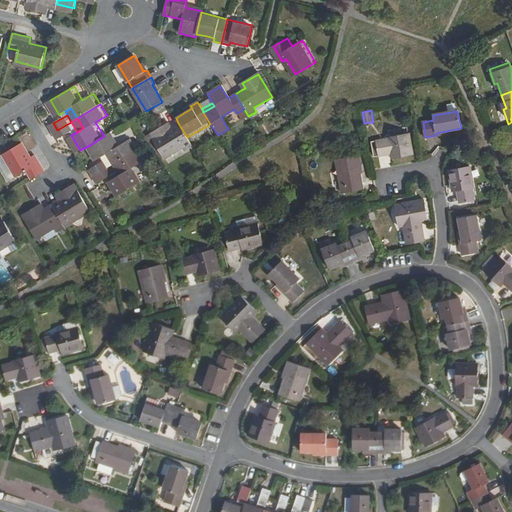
[(75,129),(71,122),(57,130),(61,137),(75,129)]
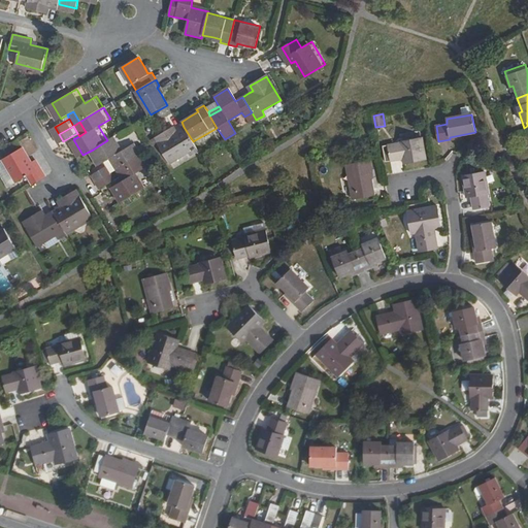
[(170,128),(146,141),(153,150),(161,165),(187,151),(189,154),(198,150),(193,141),(184,127),(177,131),(173,133),(170,128)]
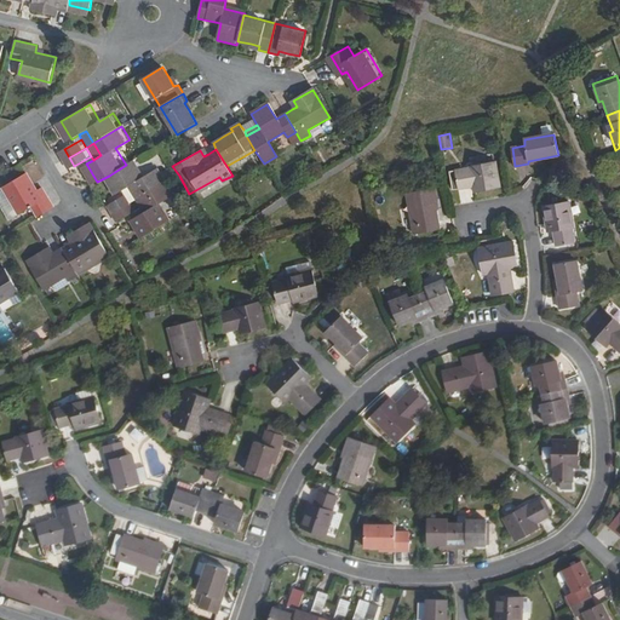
[(137,159),(126,165),(109,176),(120,193),(128,188),(133,184),(142,197),(170,181),(161,167),(147,176),(137,159)]
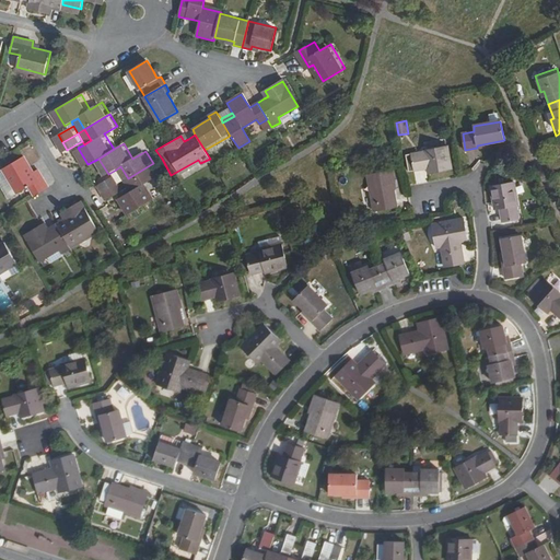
[(428,166),(429,173),(451,170),(446,147),(424,151),(424,152),(412,154),(415,171),(423,170),(423,167),(428,166)]
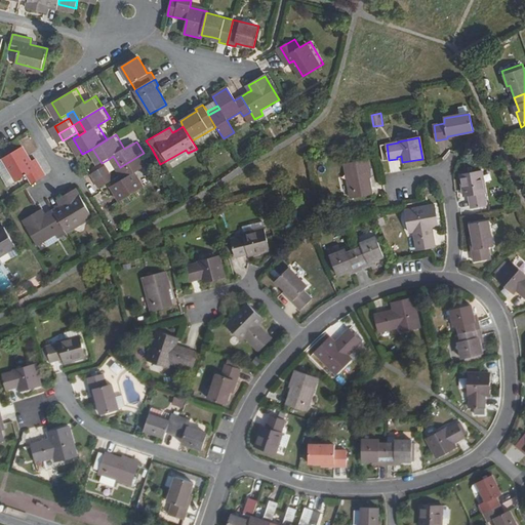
[(27,187),(41,178),(30,161),(26,164),(15,149),(0,158),(0,166),(10,185),(22,177),(27,187)]
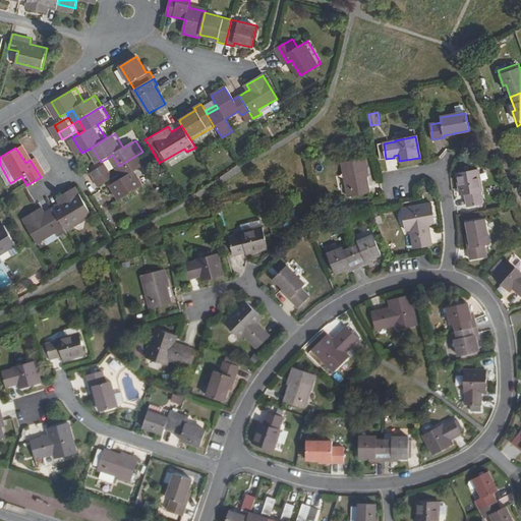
[(150,163),(142,152),(119,166),(114,169),(99,178),(103,184),(113,178),(116,181),(113,183),(122,198),(146,184),(136,170),(150,163)]
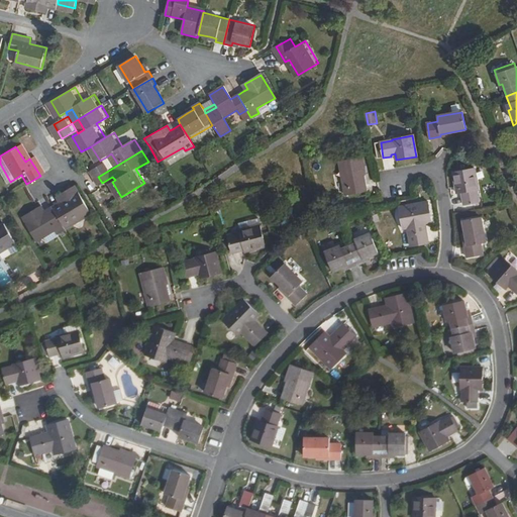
[(111,153),(107,157),(109,161),(113,168),(118,165),(111,153)]
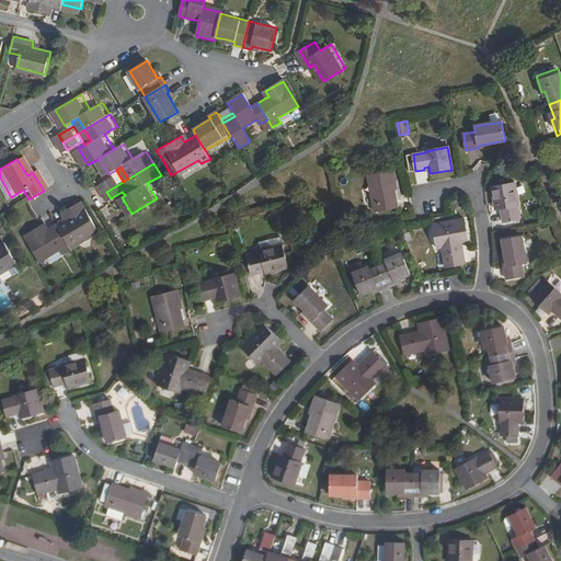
[(369,175),(375,212),(398,207),(392,181),(395,180),(393,170),(369,175)]
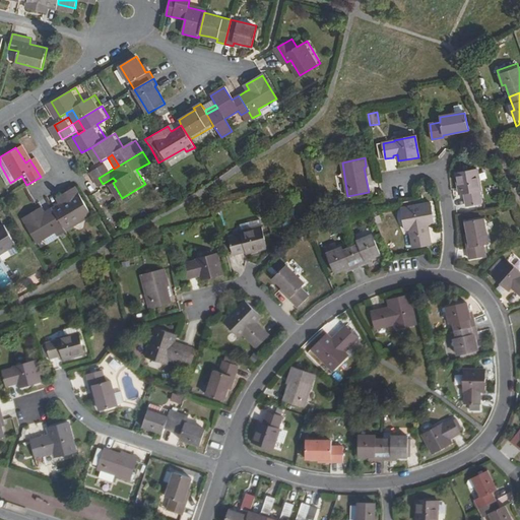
[(114,169),(110,161),(94,170),(99,178),(114,169)]
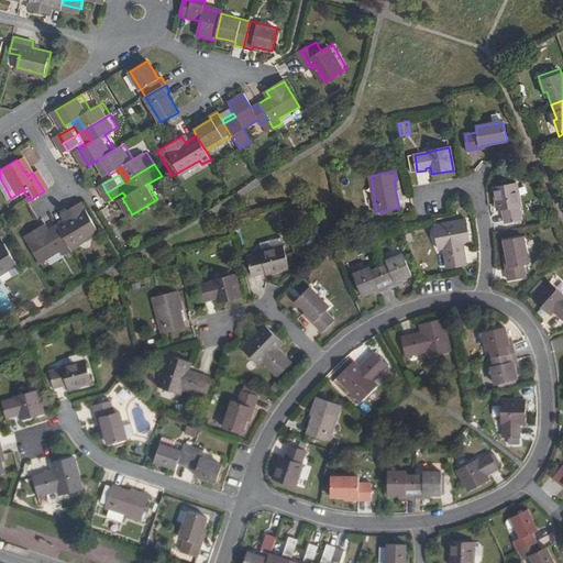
[(11,198),(0,178),(0,195),(4,201),(11,198)]
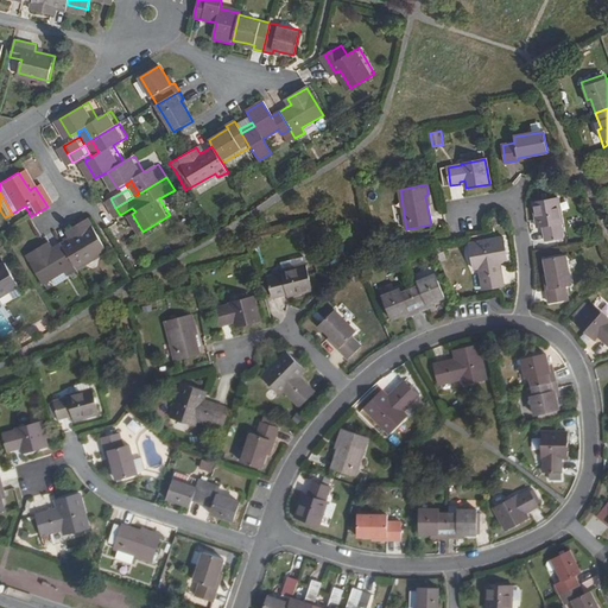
[(543,230),(545,241),(563,238),(561,223),(562,222),(557,198),(533,203),(537,227),(544,226),(545,230),(543,230)]
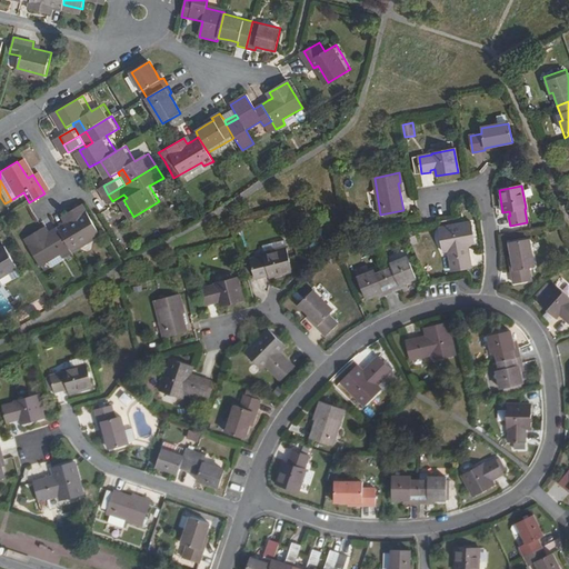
[(56,226),(71,251),(80,246),(78,241),(97,230),(81,205),(66,213),(68,219),(65,221),(56,226)]
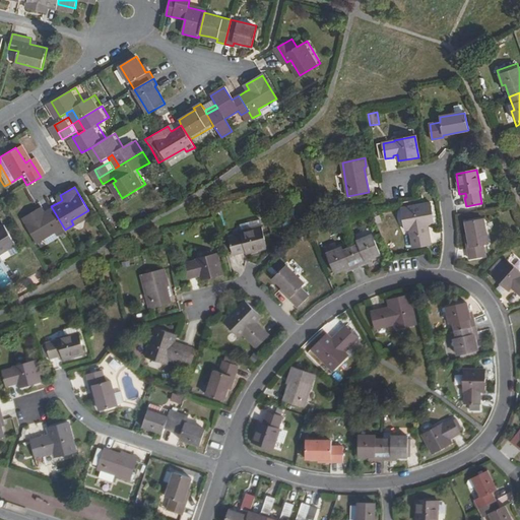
[(430,245),(427,231),(424,231),(423,226),(426,225),(434,224),(431,203),(401,209),(405,230),(410,229),(413,248),(430,245)]
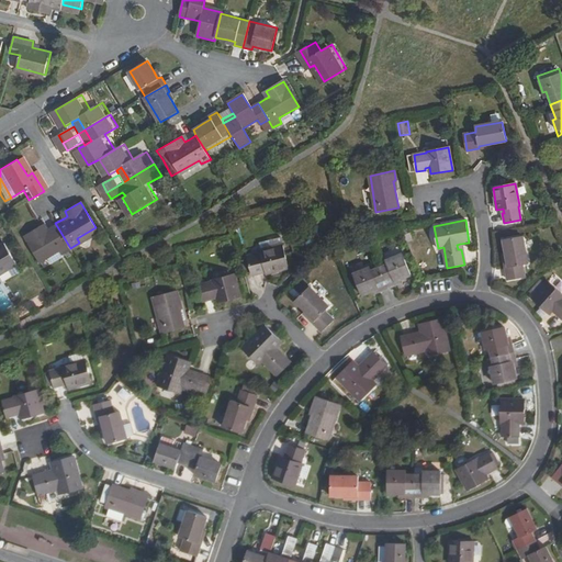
[(45,229),(42,225),(24,235),(38,260),(59,248),(63,253),(70,248),(55,223),(48,227),(45,229)]
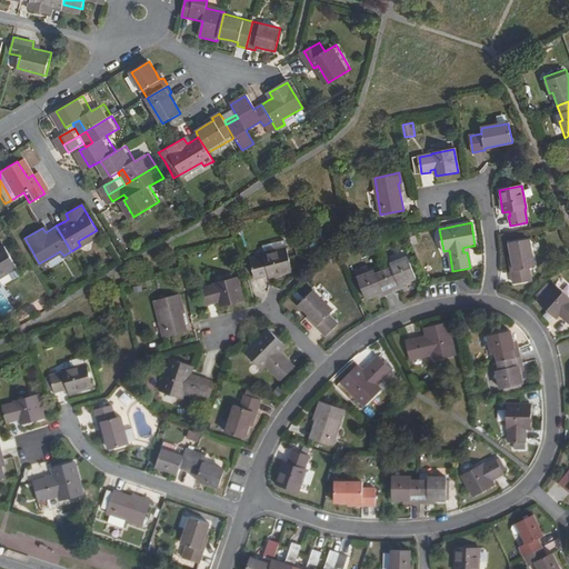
[(533,267),(529,240),(510,243),(515,270),(512,270),(515,283),(530,281),(529,268),(533,267)]
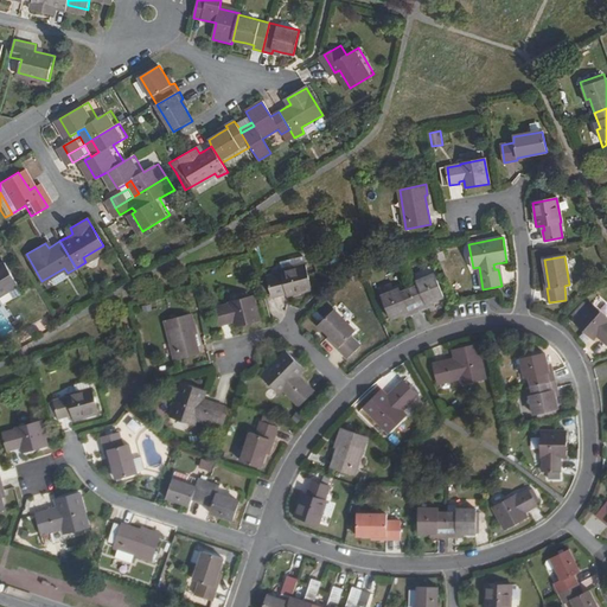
[(286,288),(287,295),(311,289),(305,264),(281,272),(282,273),(268,276),(272,294),(281,292),(281,289),(286,288)]
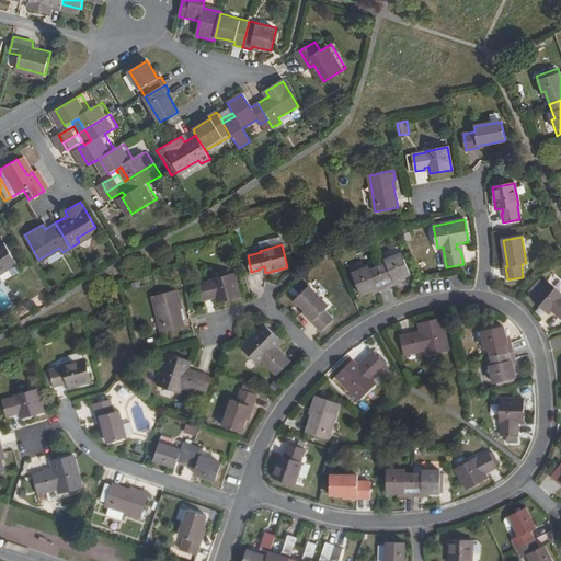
[(0,278),(20,267),(7,247),(0,250),(0,278)]
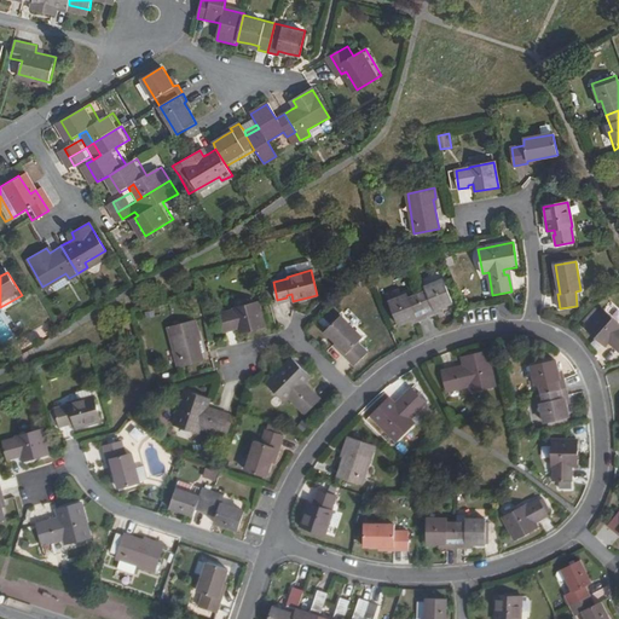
[(417,293),(427,318),(437,314),(434,310),(441,307),(453,302),(443,278),(424,285),(427,289),(417,293)]
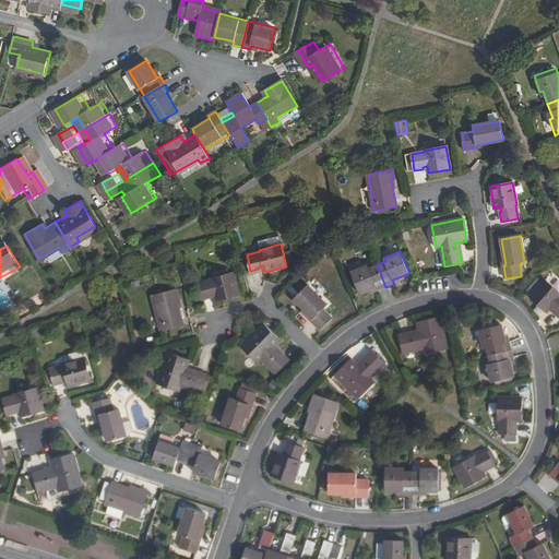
[(378,290),(385,287),(377,264),(369,268),(367,265),(351,271),(360,293),(371,288),(376,286),(378,290)]
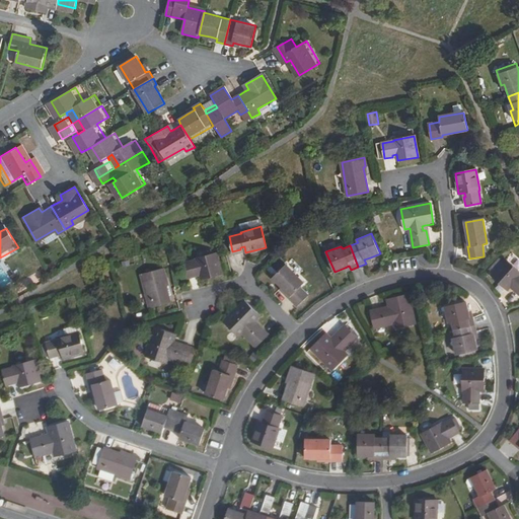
[(222,275),(216,253),(196,258),(197,261),(183,264),(188,279),(196,277),(195,275),(200,274),(202,280),(222,275)]
